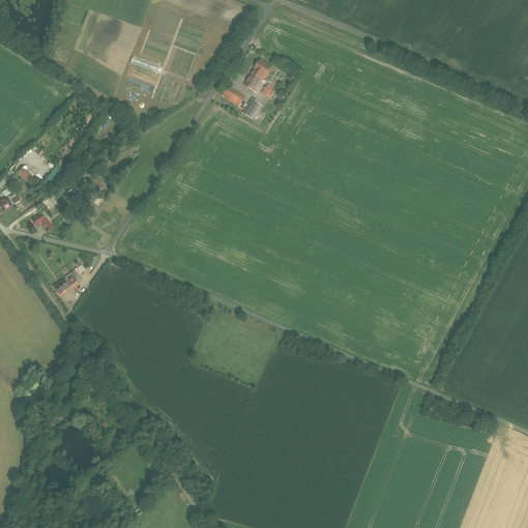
[(243,85),(254,91),(269,68),(258,61),(243,85)]
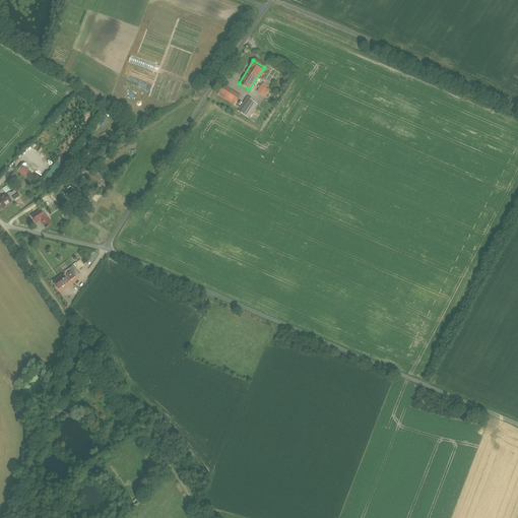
[(271,87),(262,81),(256,91),(264,96),(265,96),(267,92),(271,87)]
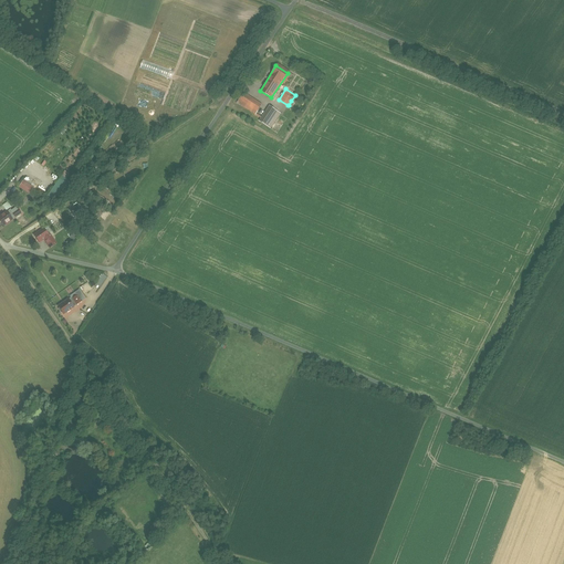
[(244,93),(238,103),(254,115),(258,111),(262,104),(244,93)]
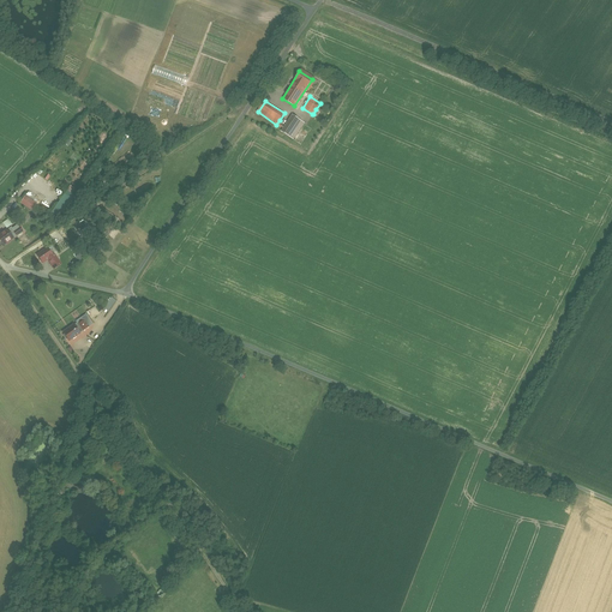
[(292,114),(285,124),(282,129),(280,131),(293,139),(304,123),(292,114)]
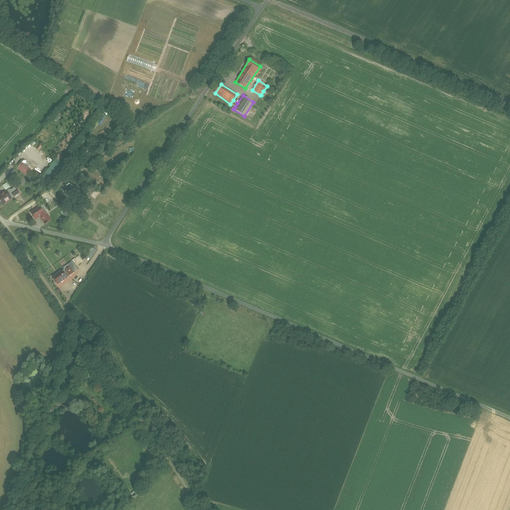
[(63,164),(54,159),(43,175),(51,181),(63,164)]
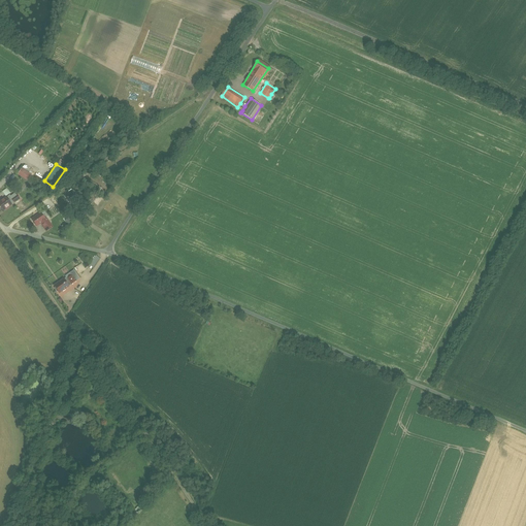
[(22,166),(18,171),(27,177),(31,173),(22,166)]
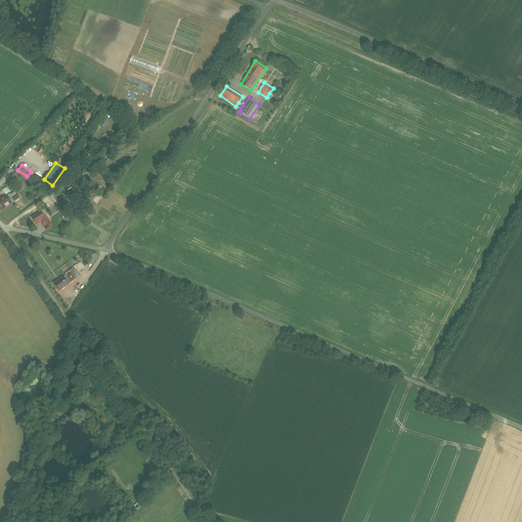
[(6,185),(1,189),(5,194),(9,190),(6,185)]
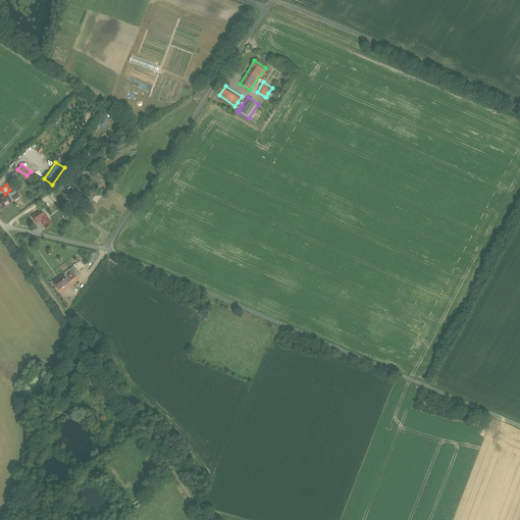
[(5,198),(0,201),(0,209),(1,211),(10,205),(5,198)]
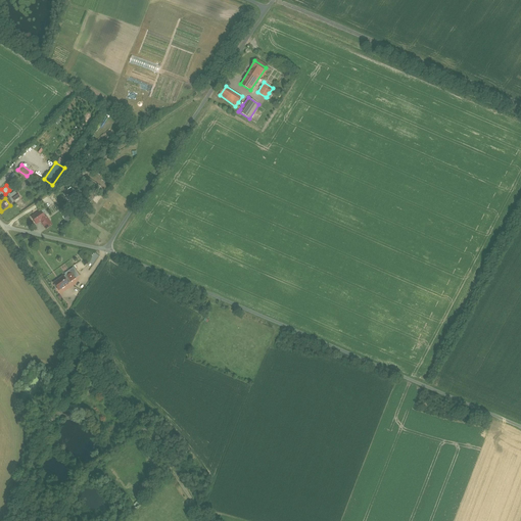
[(39,209),(30,217),(35,224),(39,221),(44,217),(39,209)]
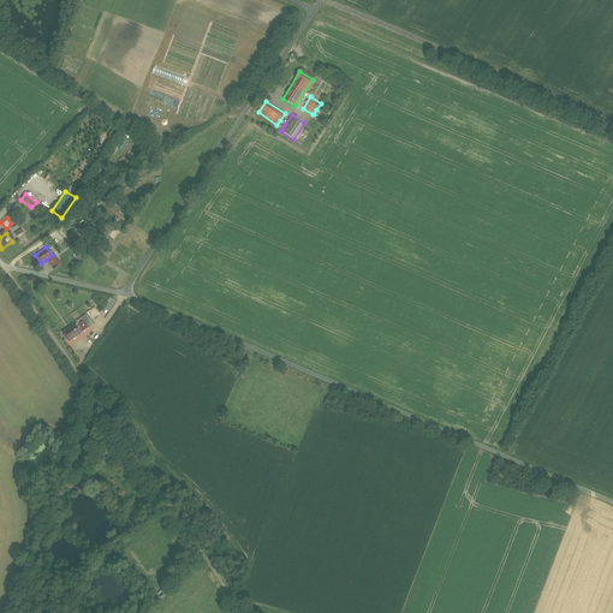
[(53,255),(52,255),(46,260),(51,267),(53,269),(60,265),(53,255)]
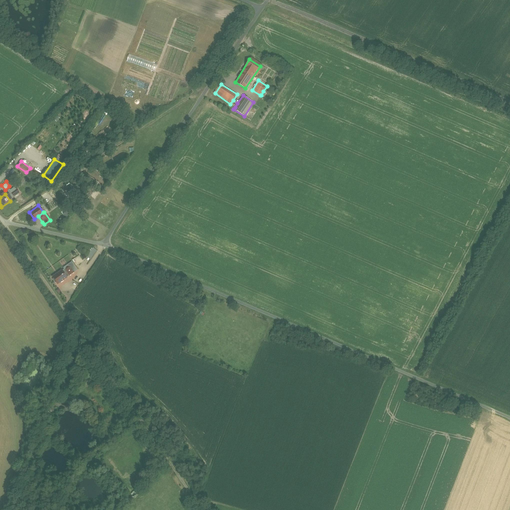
[(91,250),(85,259),(89,262),(95,253),(91,250)]
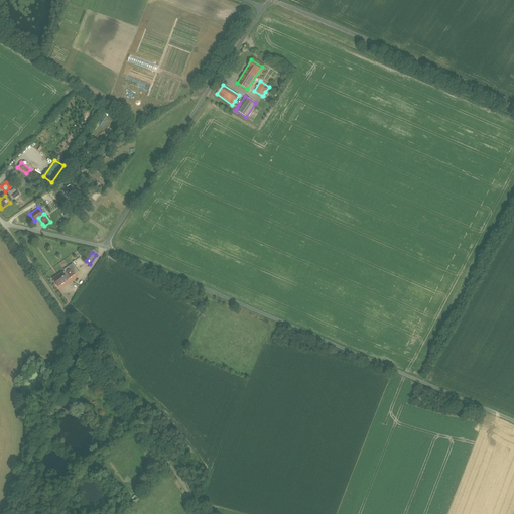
[(51,282),(55,288),(65,282),(60,275),(55,278),(56,279),(51,282)]
